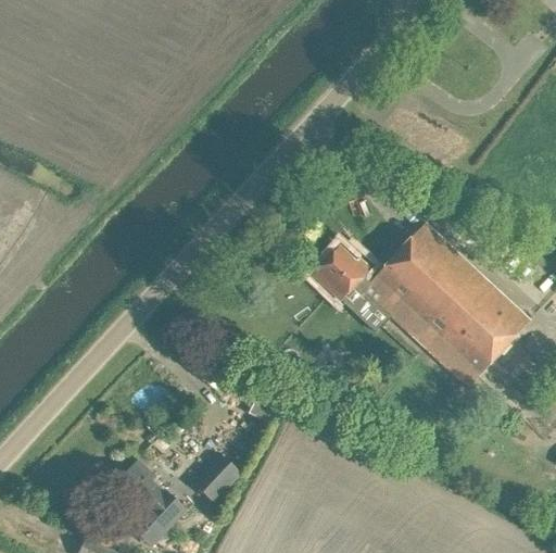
[(363,290),(467,388),(529,321),(425,223),(373,279),(366,273),(369,268),(358,258),(354,262),(338,247),(324,262),(320,260),(312,269),(315,272),(313,274),(340,300),(352,287),(359,293),(363,290)]
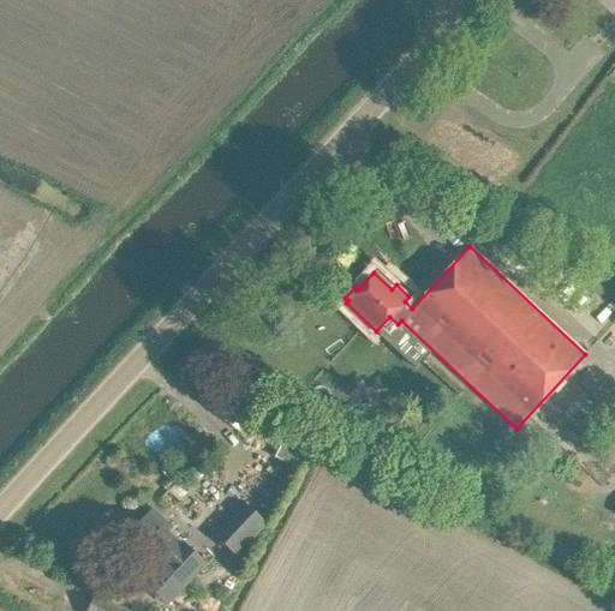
[(299,459),(305,443),(287,437),(281,453),(299,459)]
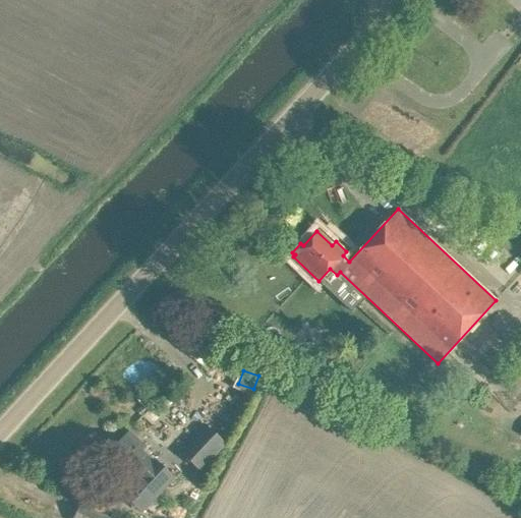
[(140,415),(147,410),(140,404),(134,410),(140,415)]
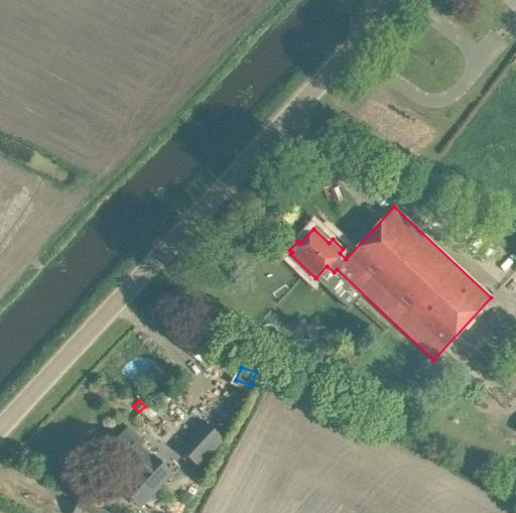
[(203,421),(177,447),(198,466),(222,439),(203,421)]
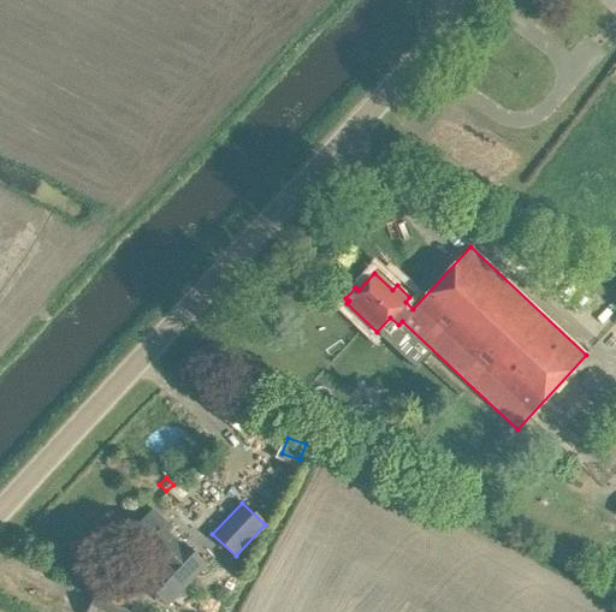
[(154,509),(148,515),(126,538),(158,568),(147,578),(170,600),(203,565),(181,542),(179,544),(166,532),(172,526),(154,509)]
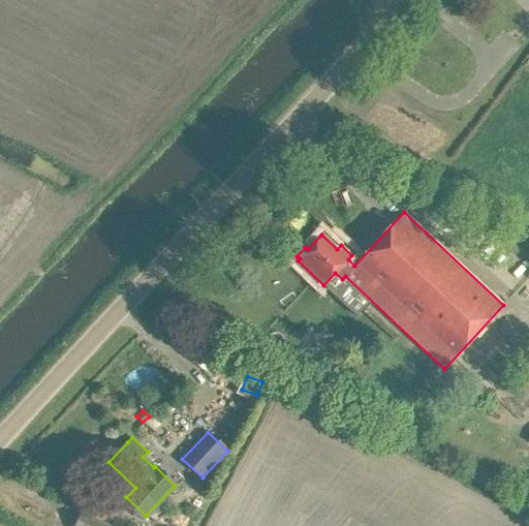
[(107,525),(82,513),(74,525),(107,525)]
